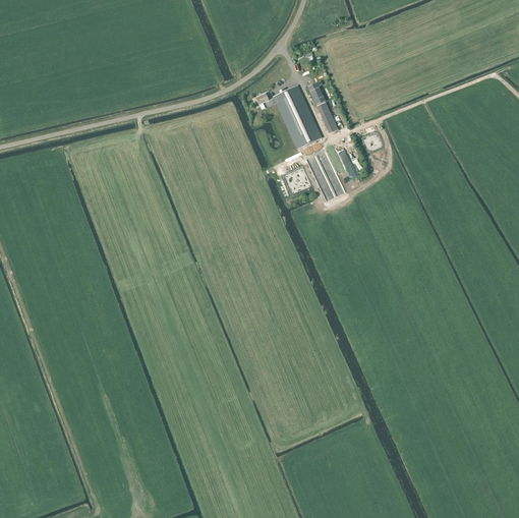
[(319,103),(328,99),(321,83),(325,82),(323,78),(309,84),(319,103)]
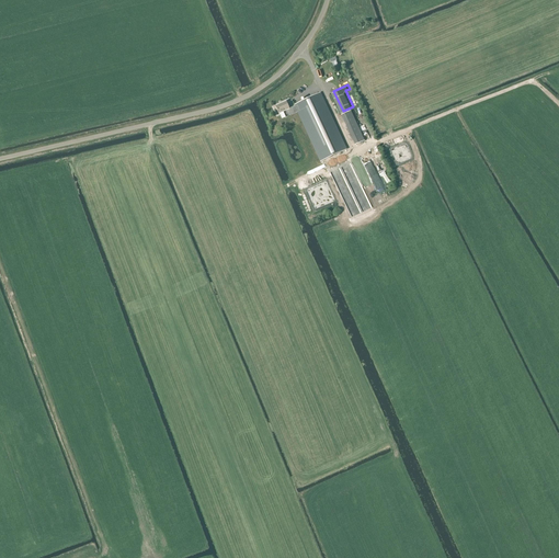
[(349,146),(322,90),(297,102),(297,103),(292,105),(288,99),(277,103),(281,111),(289,106),(292,113),(300,109),(322,158),(349,146)]
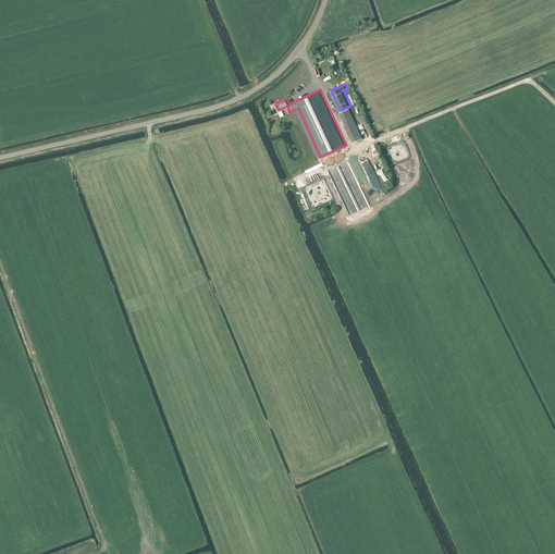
[(356,140),(364,137),(355,118),(346,121),(356,140)]
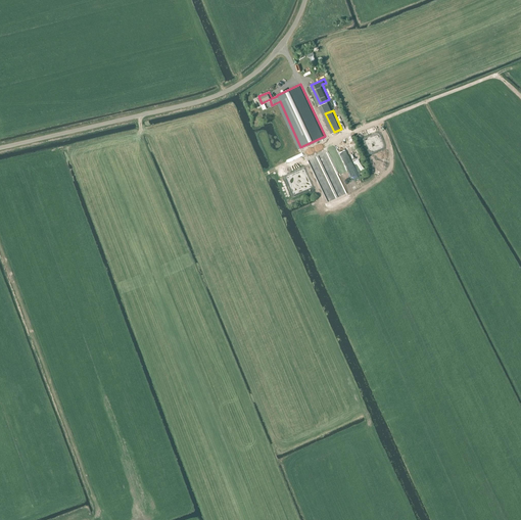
[(362,175),(349,148),(343,151),(354,178),(362,175)]
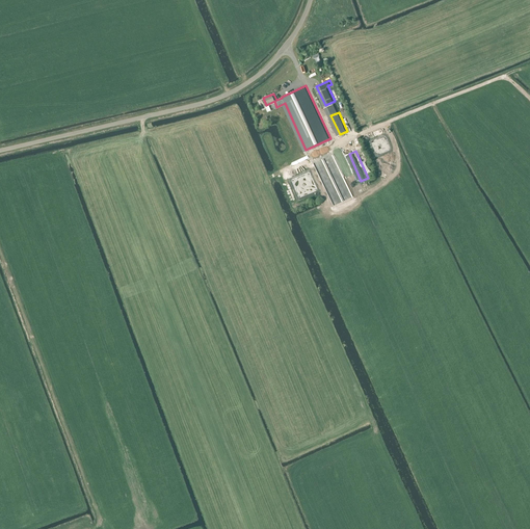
[(341,159),(348,173),(353,169),(347,156),(341,159)]
